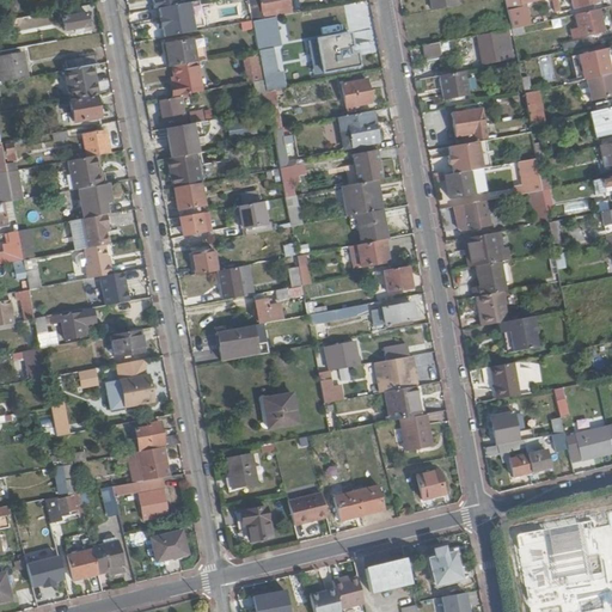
[(248,0),(252,22),(276,18),(292,14),(293,14),(289,0),(248,0)]
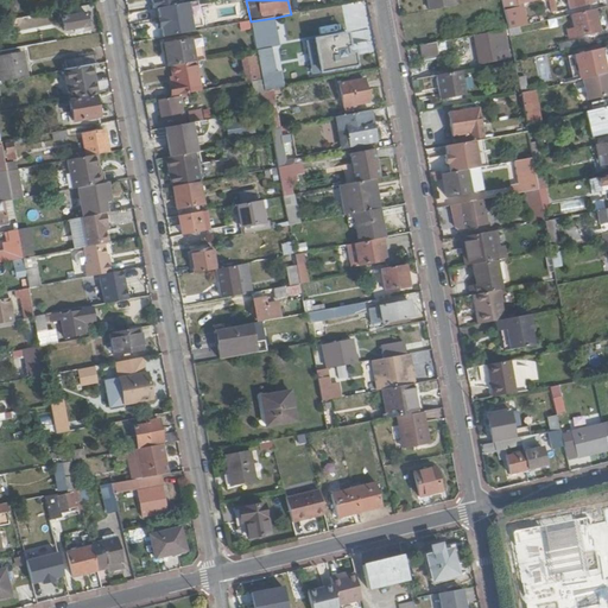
[(429,0),(431,10),(457,5),(455,0),(429,0)]
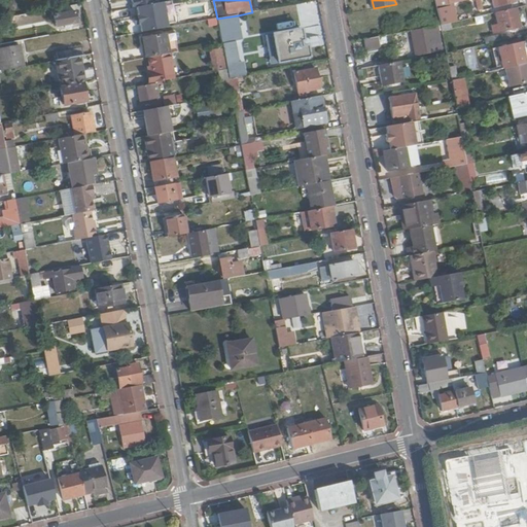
[(436,0),(442,24),(451,22),(454,21),(451,3),(465,0),(436,0)]
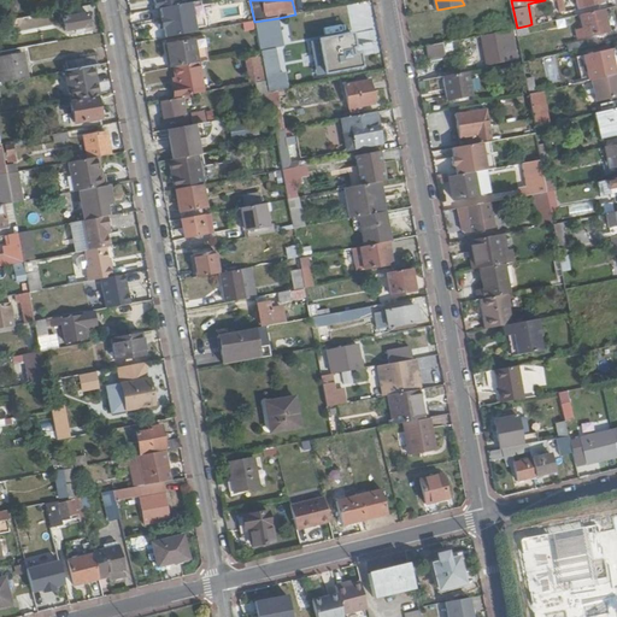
[(165,31),(166,39),(197,33),(192,3),(177,5),(160,9),(163,18),(162,19),(164,31),(165,31)]
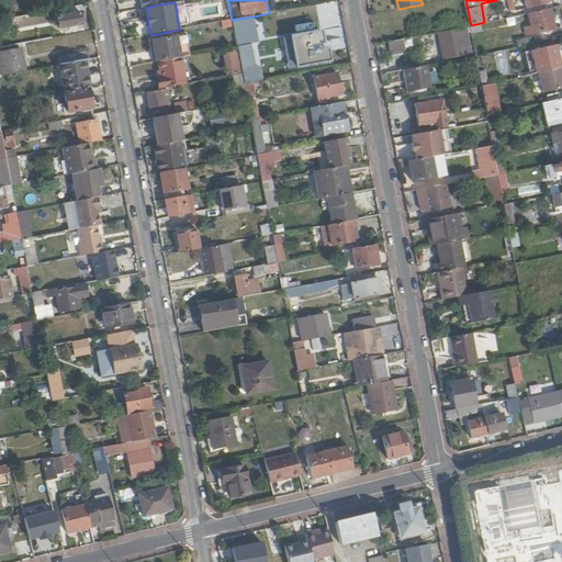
[(82,23),(79,4),(57,9),(59,27),(82,23)]
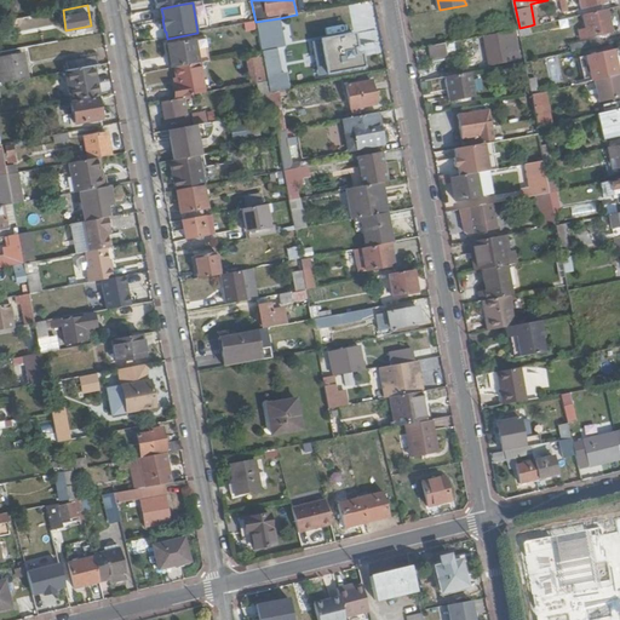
[(614,33),(609,10),(584,15),(587,28),(579,30),(581,39),(614,33)]
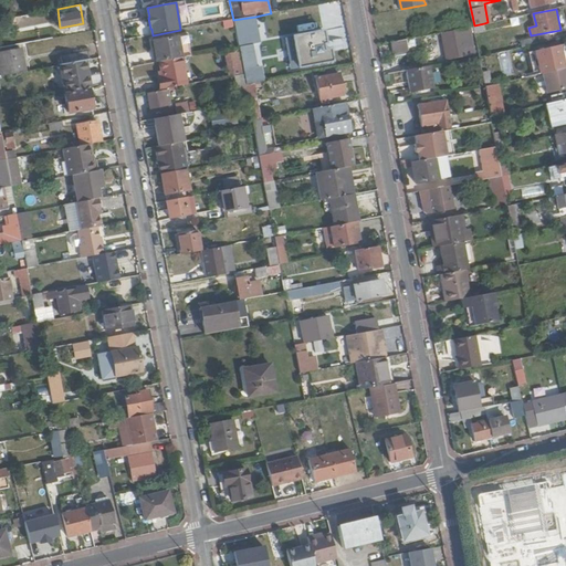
[(233,20),(239,46),(245,45),(260,42),(259,37),(255,38),(253,22),(257,21),(255,17),(233,20)]
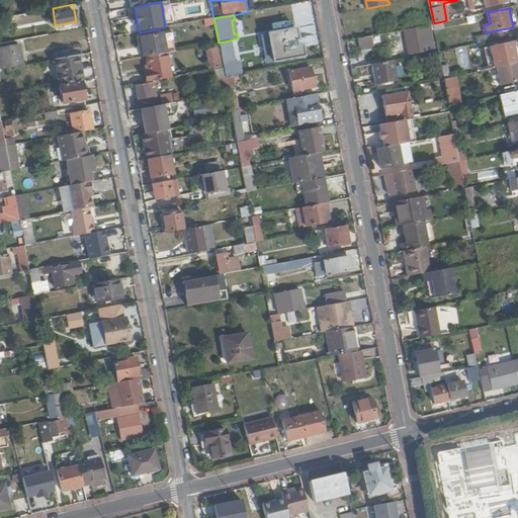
[(443,21),(434,23),(436,30),(445,28),(443,21)]
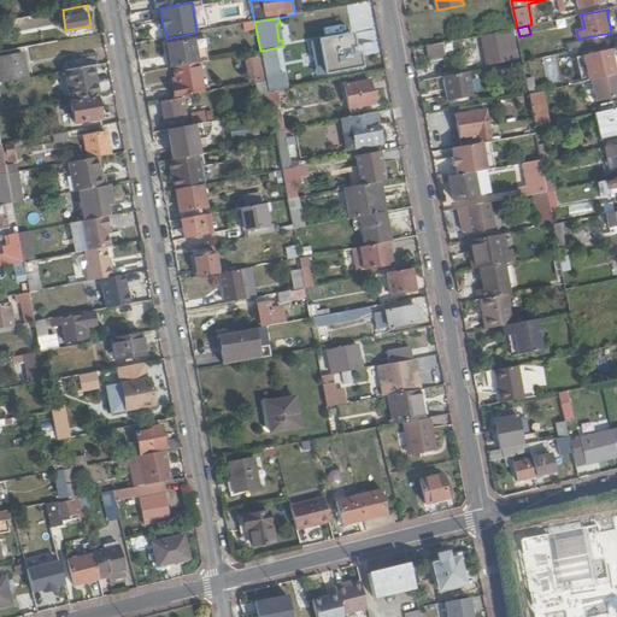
[(519,36),(517,28),(481,35),(482,42),(497,39),(501,62),(510,60),(506,40),(519,37),(519,36)]
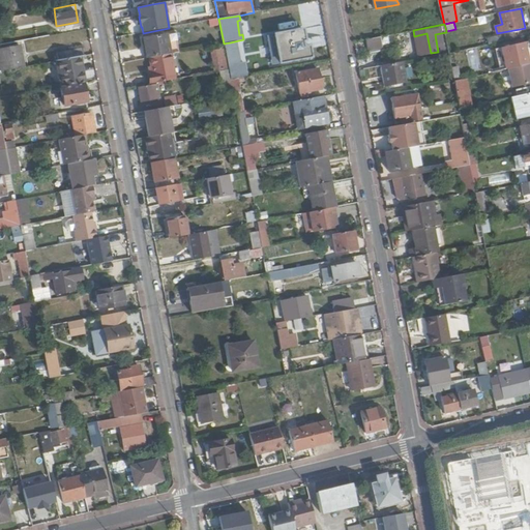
[(266,36),(272,65),(310,57),(308,50),(306,50),(302,29),(266,36)]
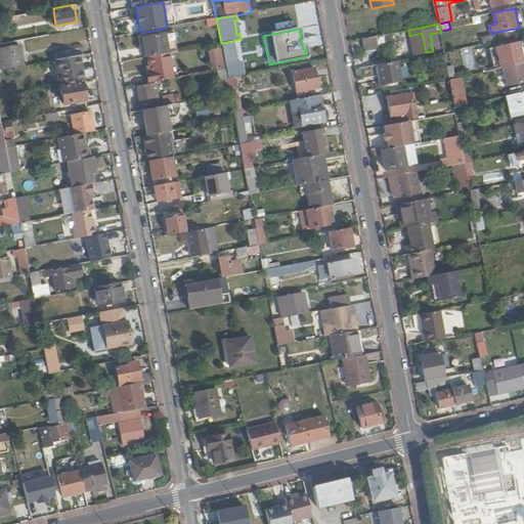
[(145,57),(147,57),(169,53),(178,51),(174,33),(142,39),(145,57)]
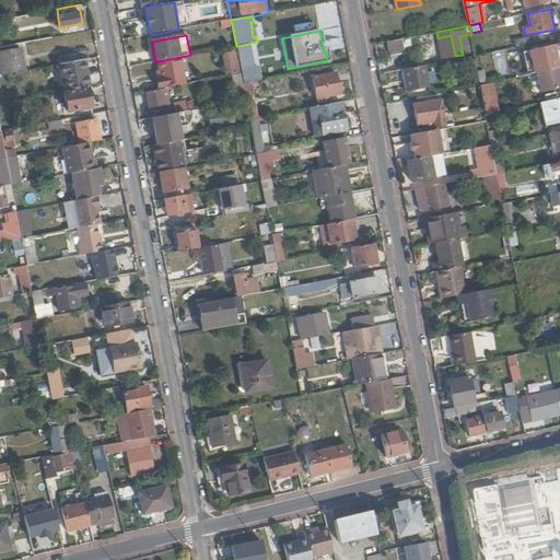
[(517,46),(532,43),(531,36),(515,39),(517,46)]
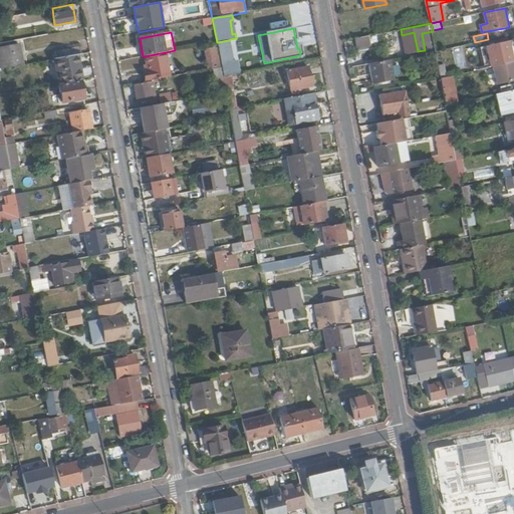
[(366,36),(353,38),(355,48),(368,45),(366,36)]
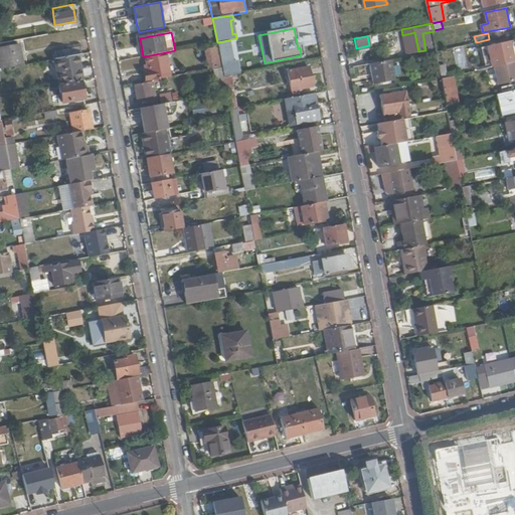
[(223,41),(217,42),(220,61),(226,60),(223,41)]
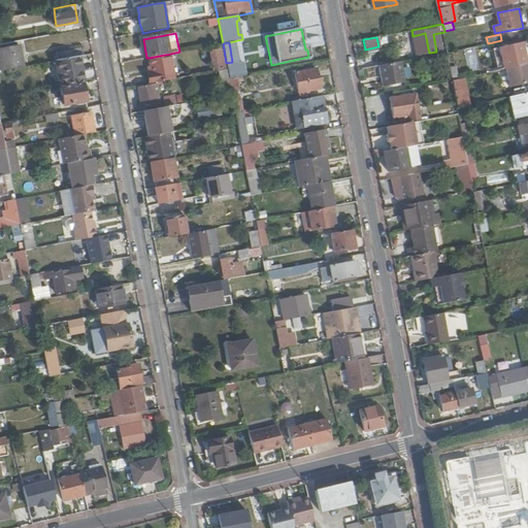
[(507,68),(527,63),(527,61),(524,42),(501,47),(505,68),(507,68)]
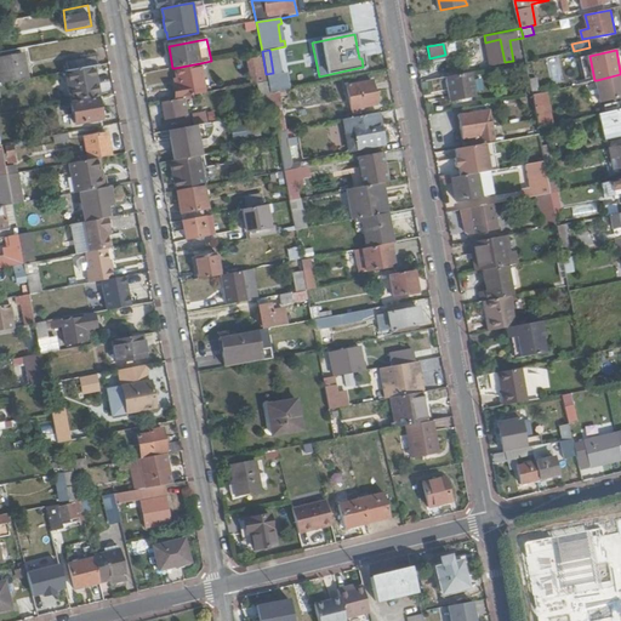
[(0,73),(3,84),(28,79),(23,55),(0,58),(0,73)]
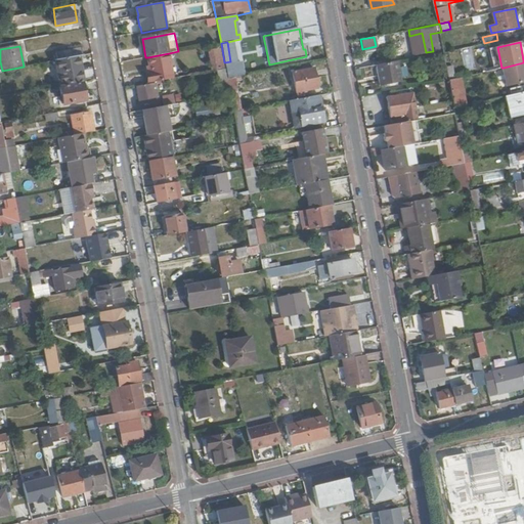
[(59,59),(80,55),(84,54),(83,47),(57,52),(59,59)]
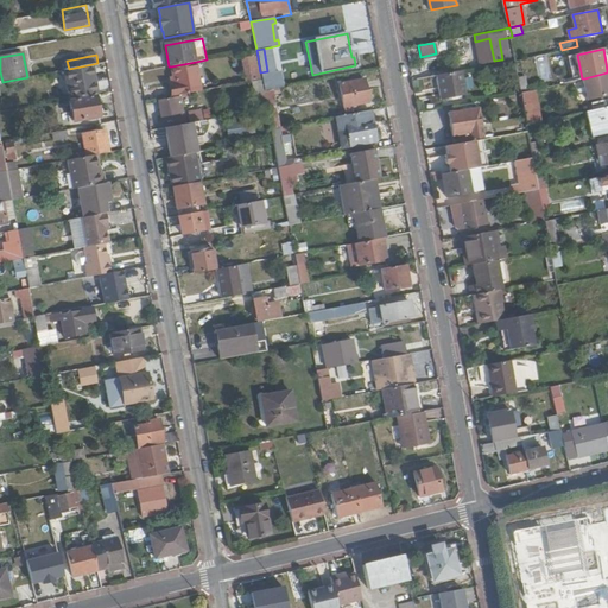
[(255,56),(242,58),(246,81),(259,78),(255,56)]
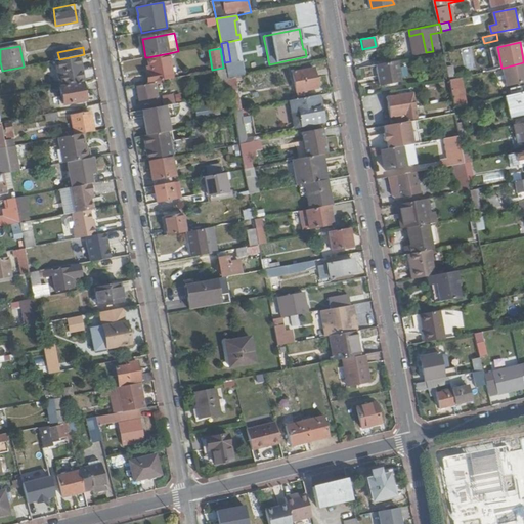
[(149,75),(150,83),(173,78),(169,53),(147,57),(150,75),(149,75)]
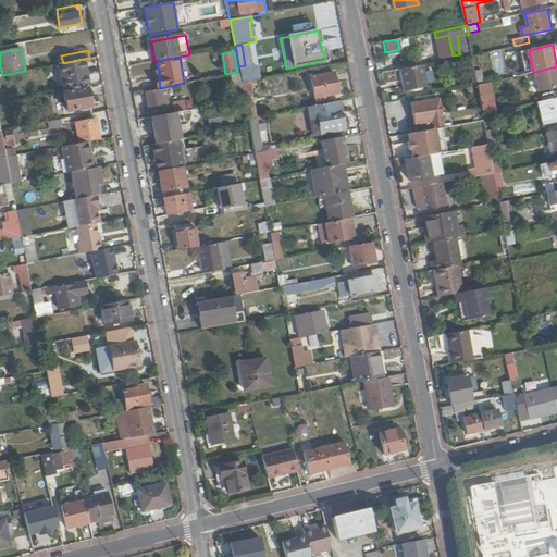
[(66,90),(90,86),(85,59),(63,63),(62,63),(66,90)]
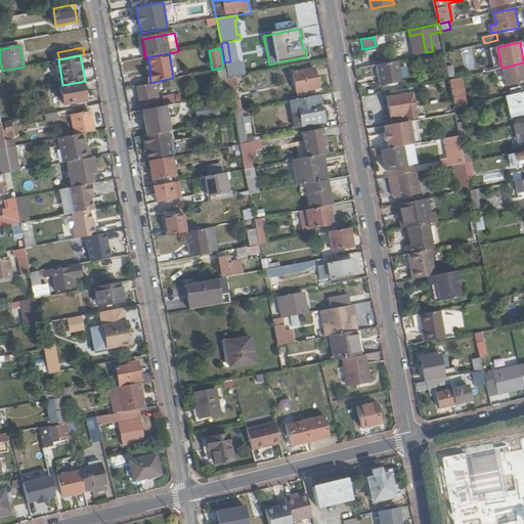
[(398,60),(377,64),(381,85),(402,81),(398,60)]
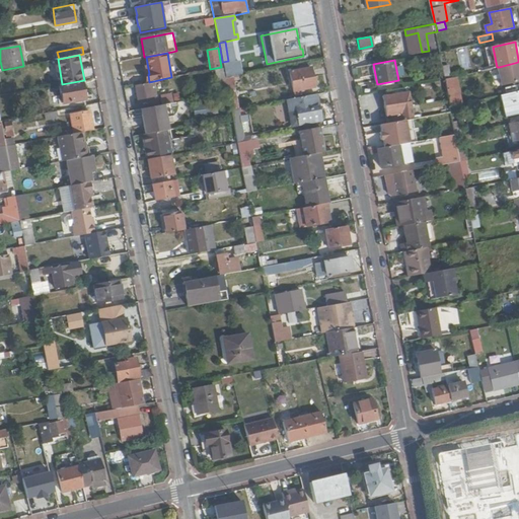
[(518,62),(499,67),(503,86),(518,82),(518,62)]
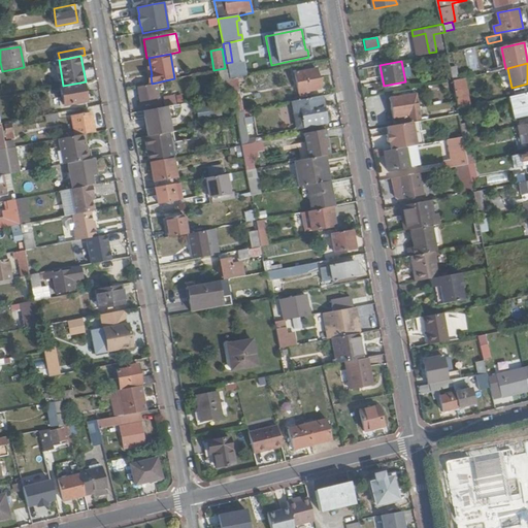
[(451,66),(453,79),(460,78),(457,65),(451,66)]
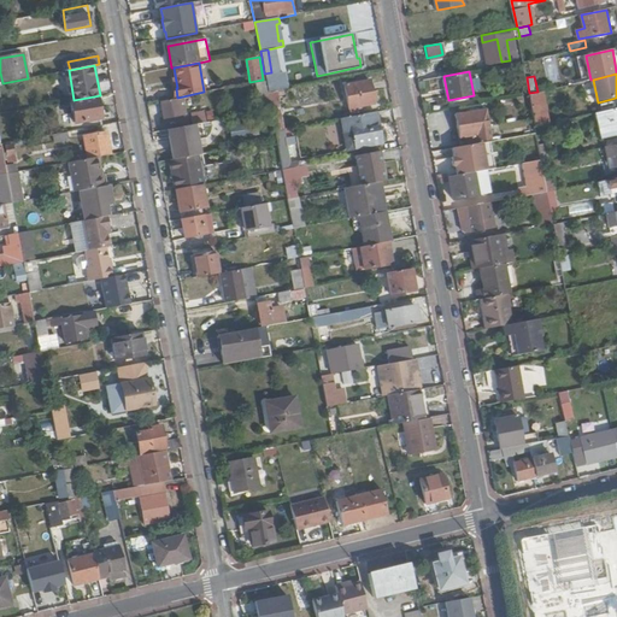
[(265,80),(265,81),(268,93),(277,92),(275,77),(265,80)]
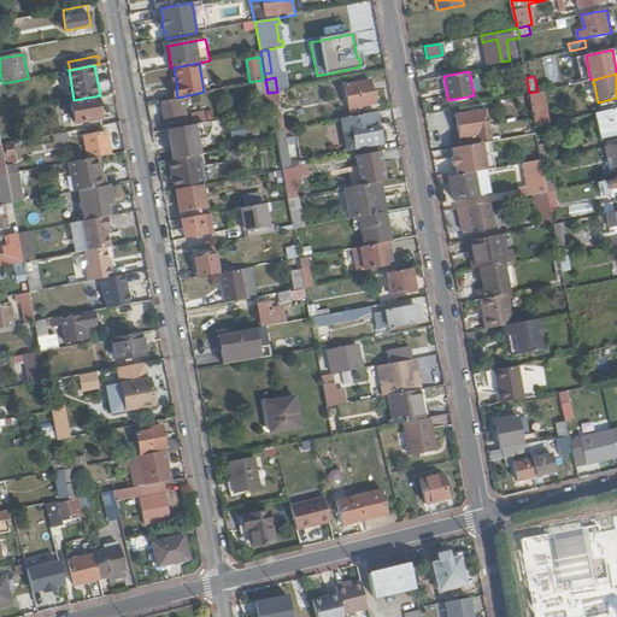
[(256,82),(262,112),(271,110),(268,93),(265,81),(256,82)]
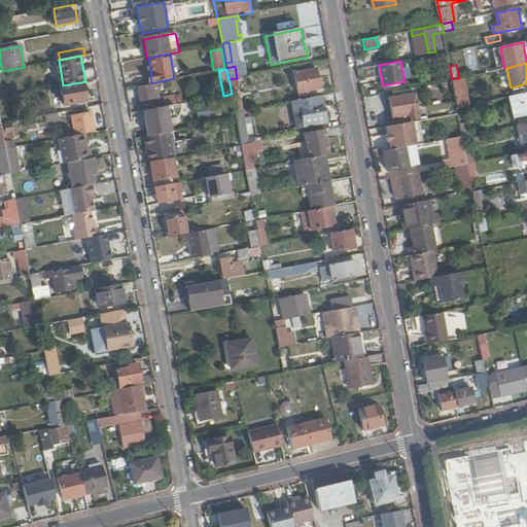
[(300,92),(320,89),(316,69),(295,73),(300,92)]
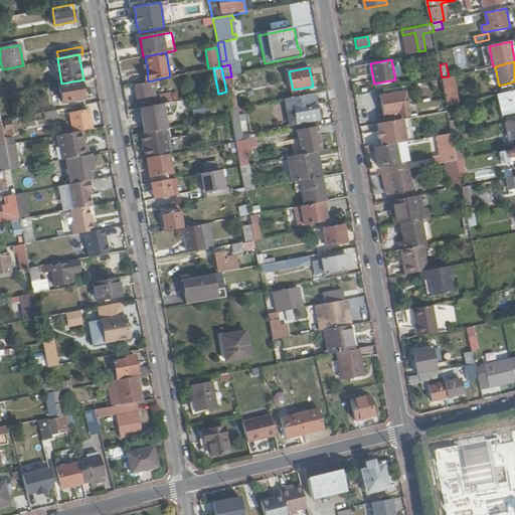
[(449,76),(442,77),(448,106),(459,104),(454,75),(449,76)]
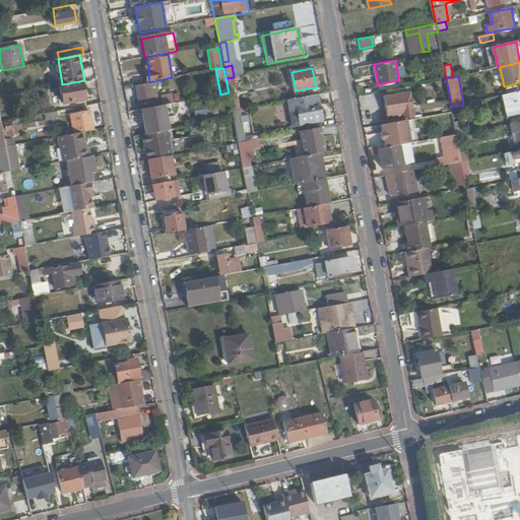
[(225,78),(229,92),(232,111),(240,110),(234,77),(225,78)]
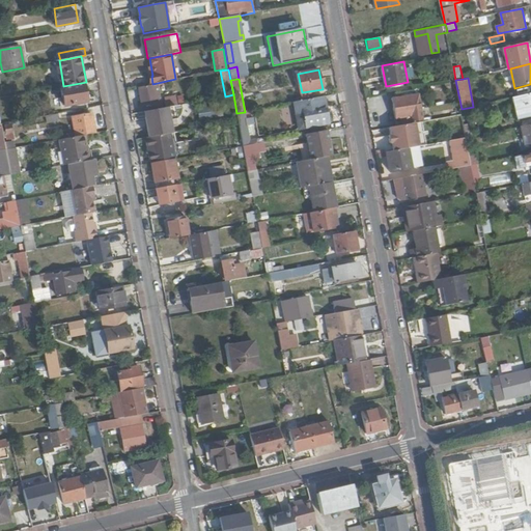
[(84,84),(61,88),(64,106),(87,102),(84,84)]
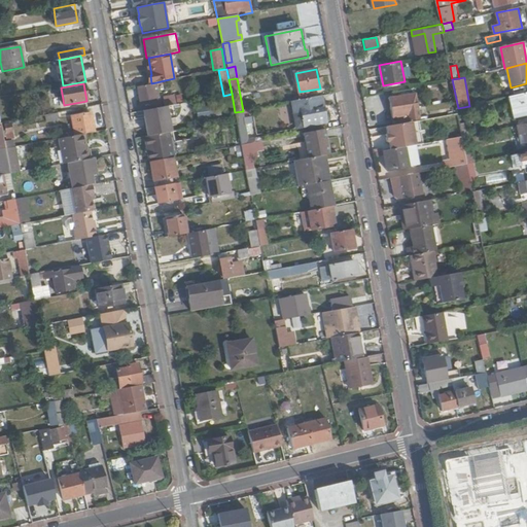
[(138,88),(142,107),(156,104),(153,84),(138,88)]
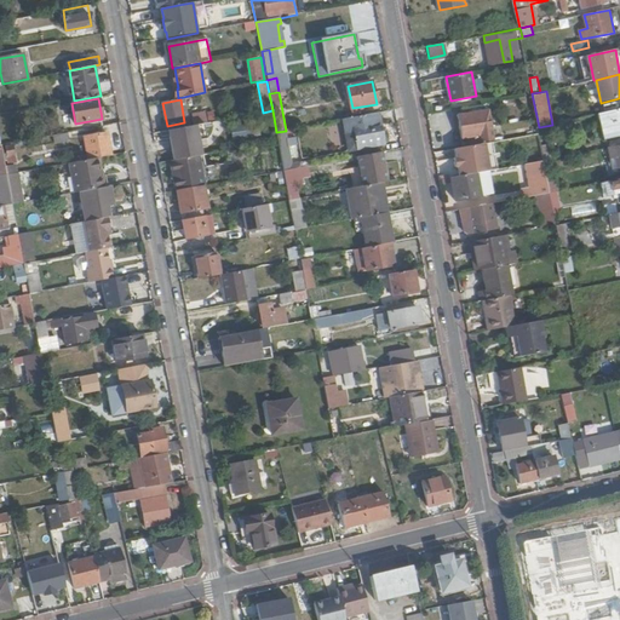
[(459,118),(460,125),(463,139),(470,138),(471,144),(494,139),(489,109),(459,115),(459,118)]
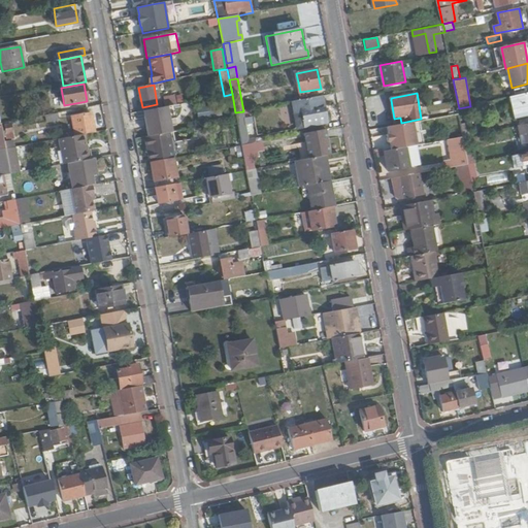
[(527,111),(527,93),(508,97),(513,116),(527,111)]
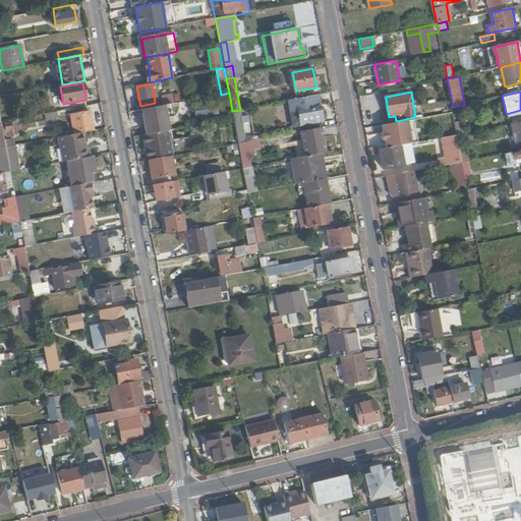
[(317,95),(288,100),(293,126),(322,120),(317,95)]
